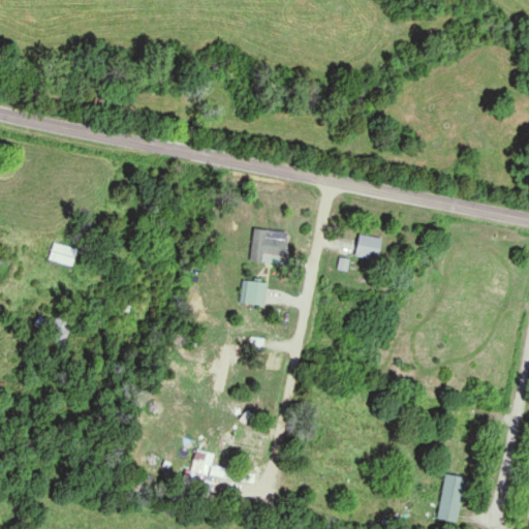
[(249,260),(284,262),(285,230),(251,228),(249,260)]
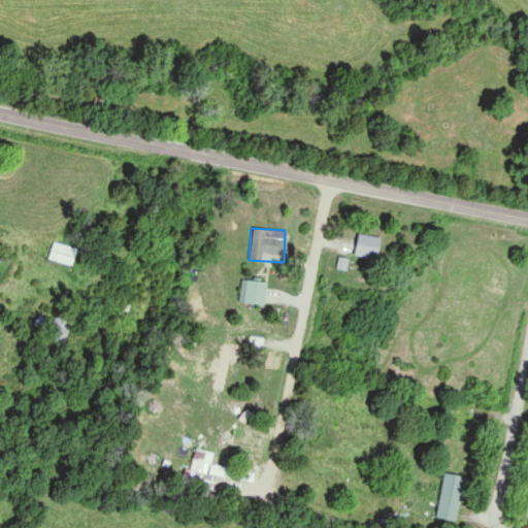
[(353,254),(376,259),(381,237),(358,232),(353,254)]
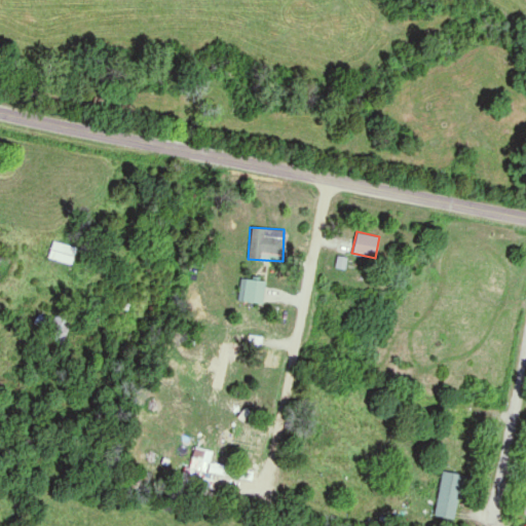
[(71,265),(76,248),(51,240),(46,257),(71,265)]
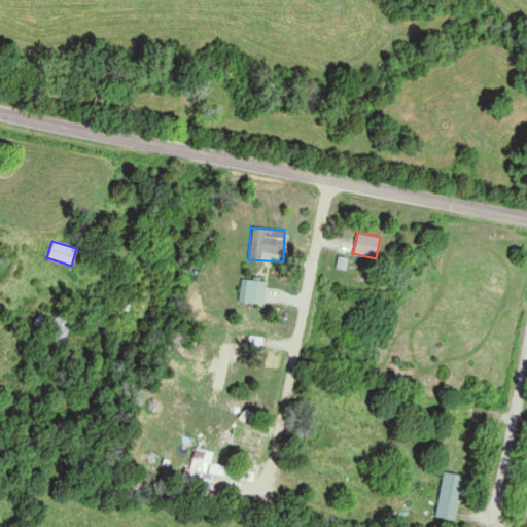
[(243,301),(262,303),(265,281),(245,279),(243,301)]
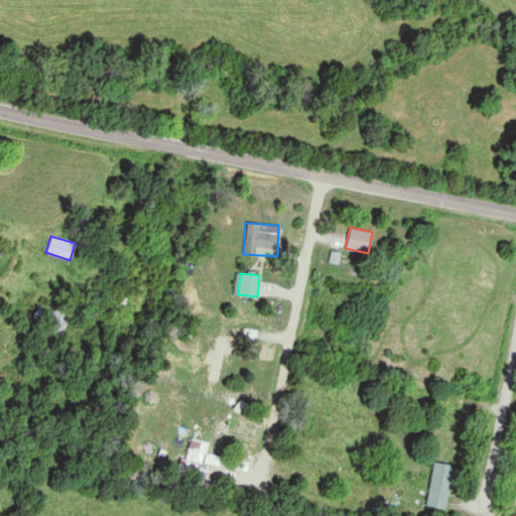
[(72,318),(56,308),(44,328),(59,338),(72,318)]
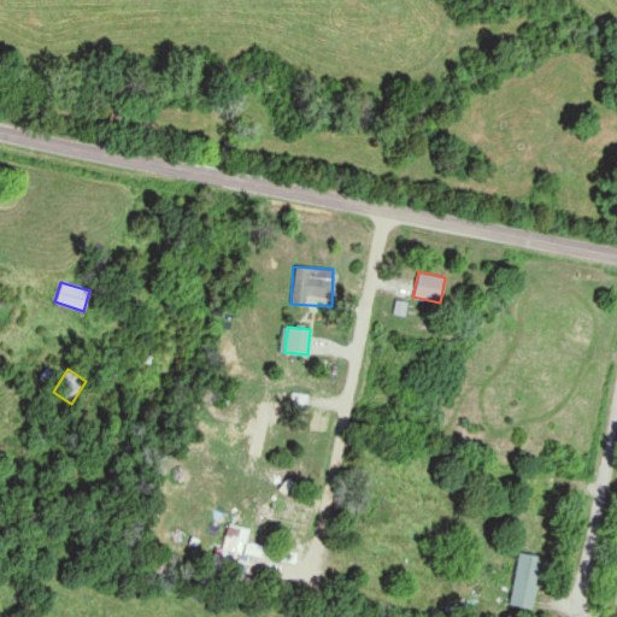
[(244,544),(247,529),(227,524),(223,539),(244,544)]
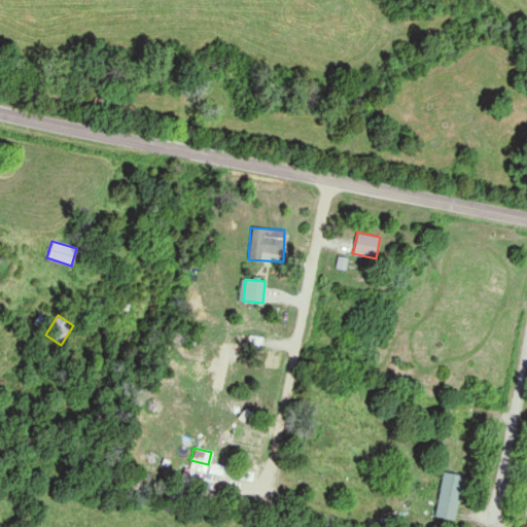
[(464,476),(442,472),(433,517),(456,521),(464,476)]
